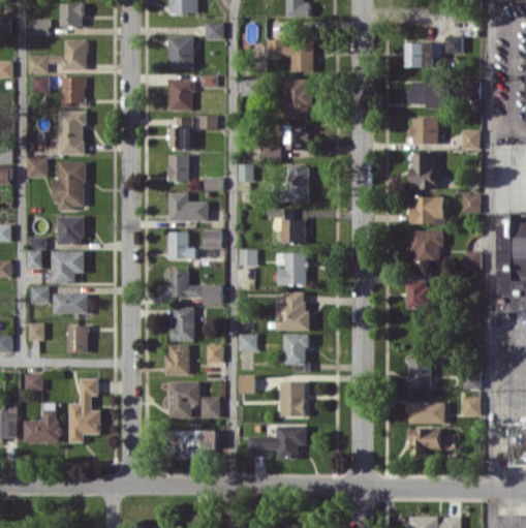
[(196,0),(167,0),(168,12),(196,13),(196,0)]
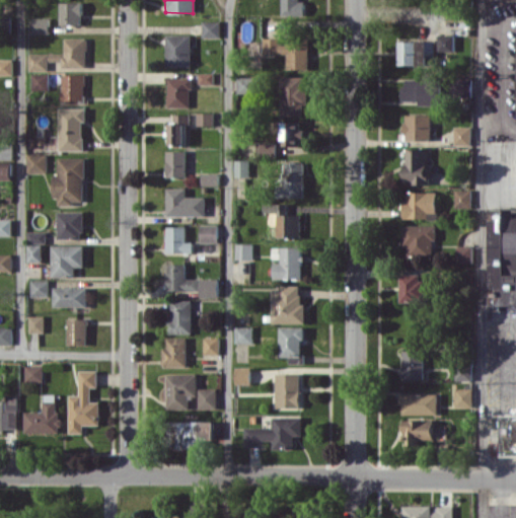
[(280,0),(280,16),(302,16),(303,2),(297,2),(297,0),(280,0)]
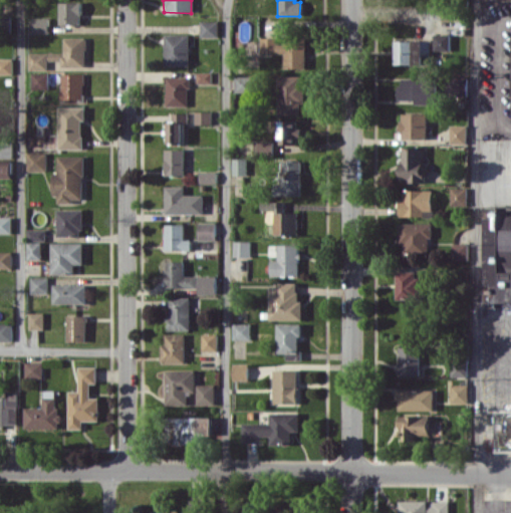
[(79,2),(57,3),(57,25),(79,25),(79,2)]
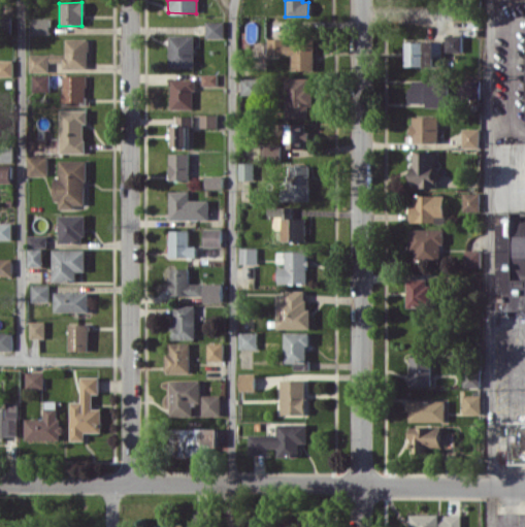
[(31,20),(32,35),(47,34),(47,19),(31,20)]
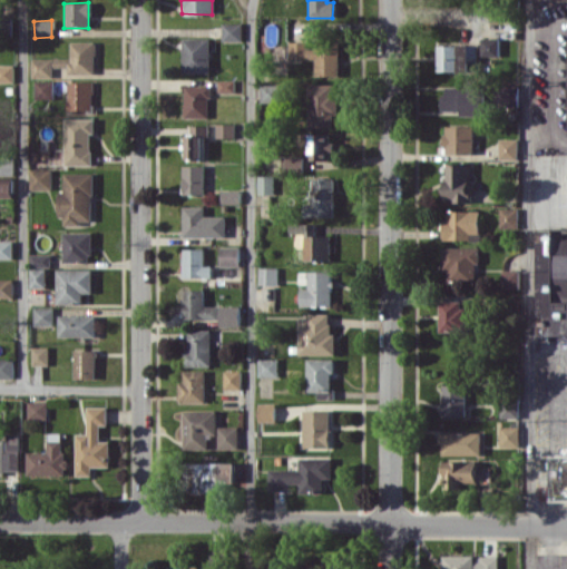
[(240,25),(221,25),(221,42),(240,42),(240,25)]
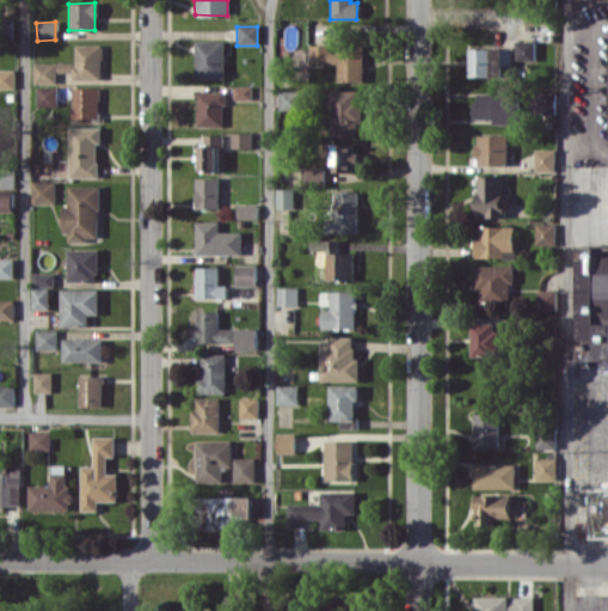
[(194,41),(192,78),(222,79),(223,42),(194,41)]
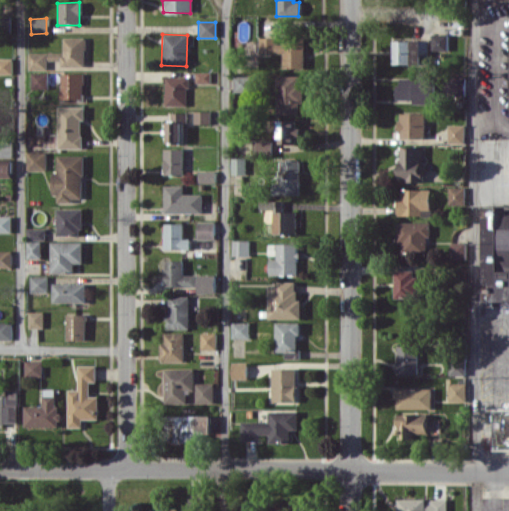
[(446,35),(430,35),(430,51),(446,51),(446,35)]
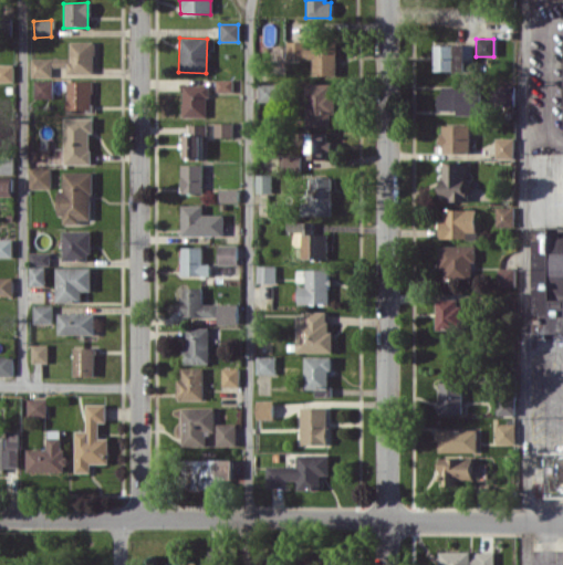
[(284,59),(311,60),(311,75),(335,76),(335,44),(308,44),(308,42),(285,41),(284,59)]
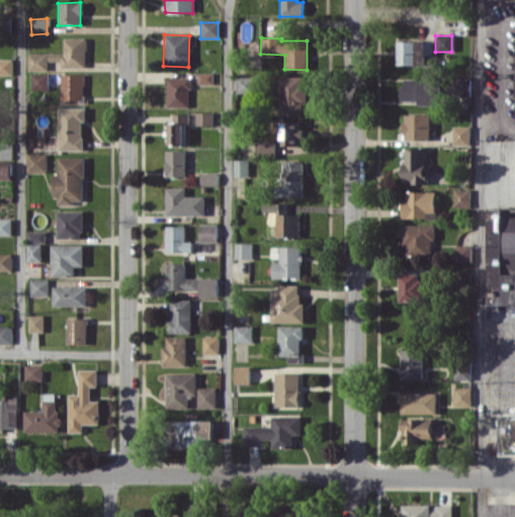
[(26,71),(47,71),(47,62),(59,61),(59,68),(84,68),(84,38),(62,38),(62,54),(26,55),(26,71)]
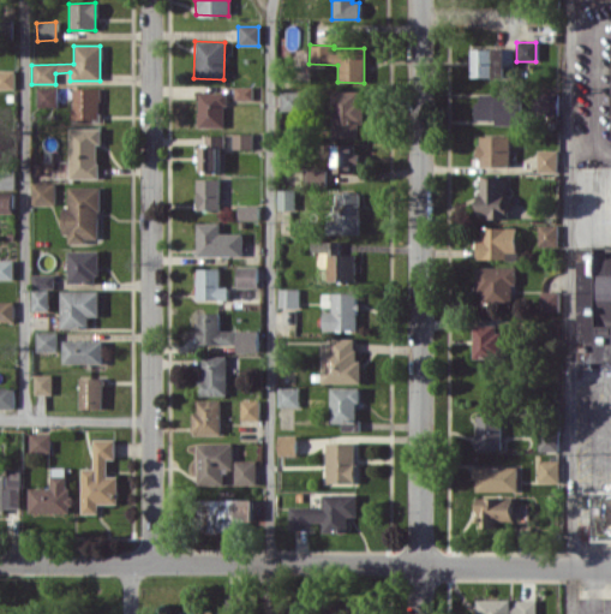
[(472,49),(472,78),(504,79),(504,67),(513,67),(513,51),(472,49)]
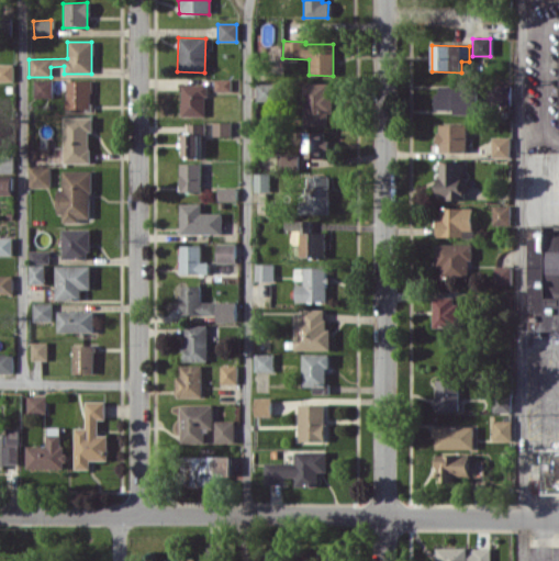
[(11,65),(0,65),(0,81),(11,81),(11,65)]
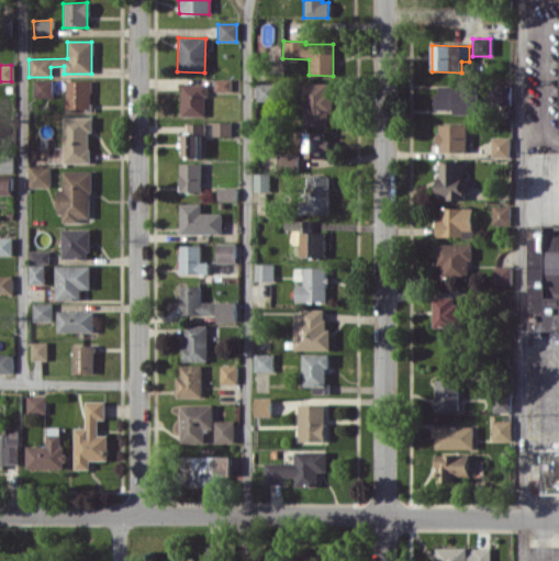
[(51,80),(32,80),(33,98),(51,98),(51,80)]
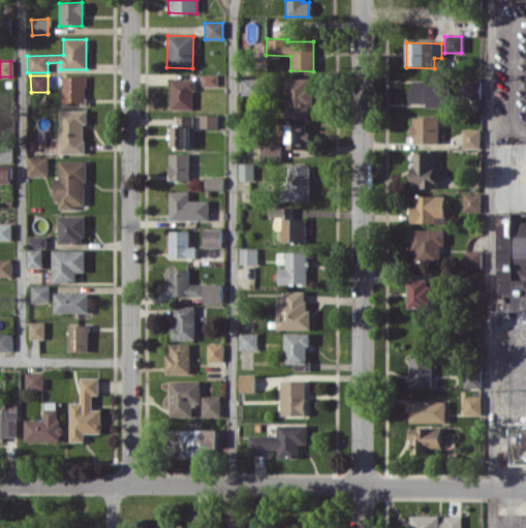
[(215,75),(200,75),(200,86),(215,86),(215,75)]
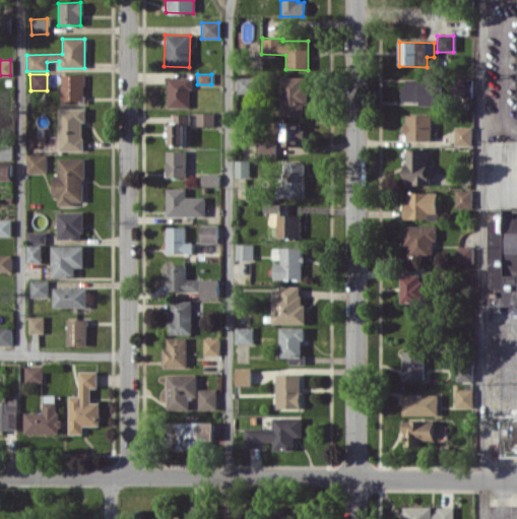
[(82,75),(59,75),(60,102),(83,102),(82,75)]
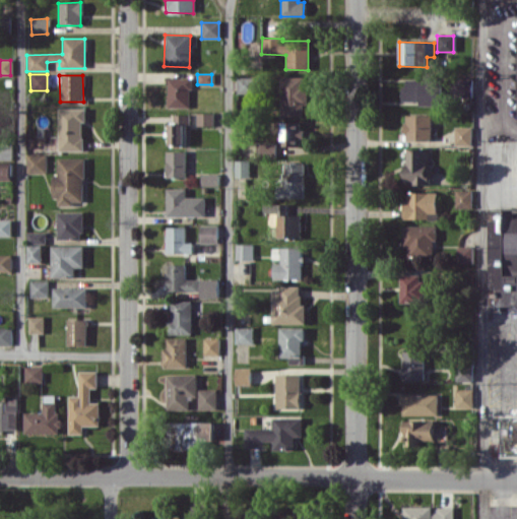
[(254,94),(254,77),(236,77),(236,94),(254,94)]
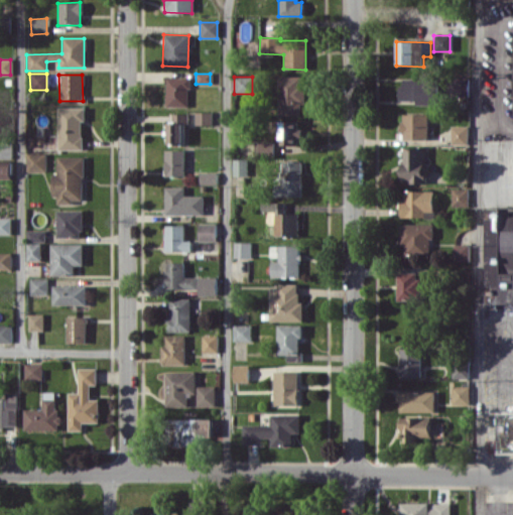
[(277,115),(299,116),(300,104),(302,104),(303,78),(278,77),(277,115)]
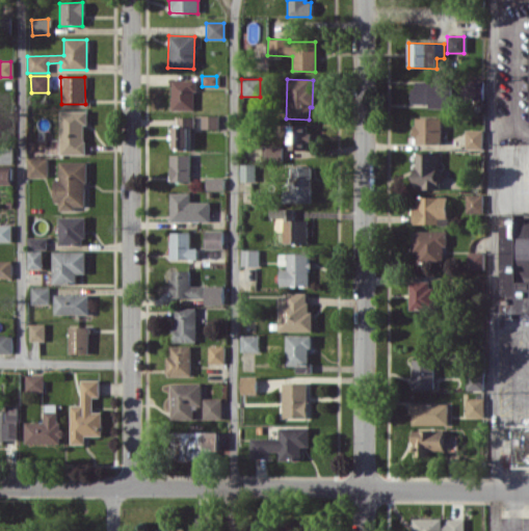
[(193,80),(169,80),(169,110),(192,111),(193,80)]
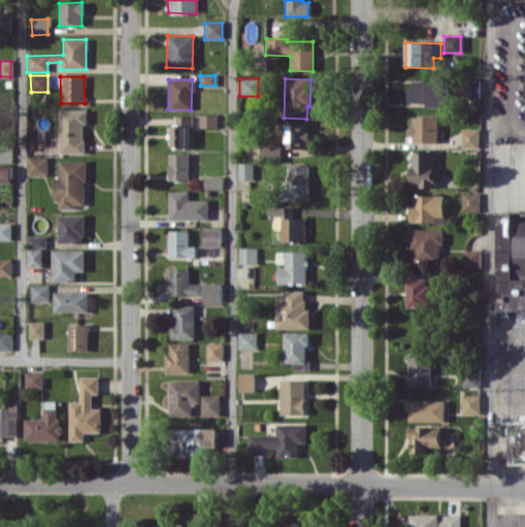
[(408,103),(425,104),(425,108),(447,108),(448,81),(408,81),(408,103)]
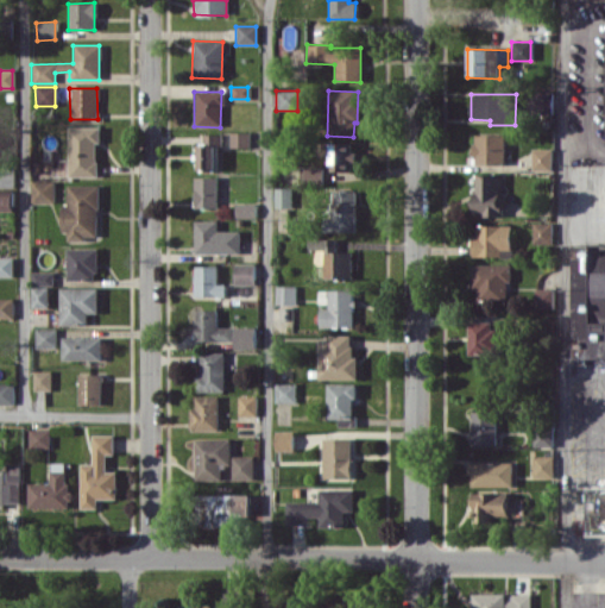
[(68,177),(96,177),(95,127),(67,129),(68,177)]
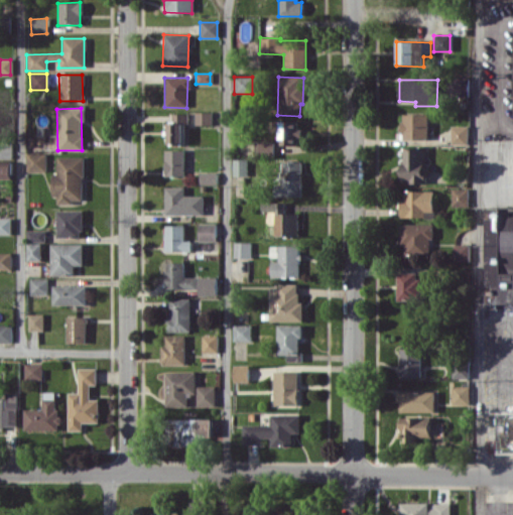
[(211,112),(195,112),(194,125),(211,125),(211,112)]
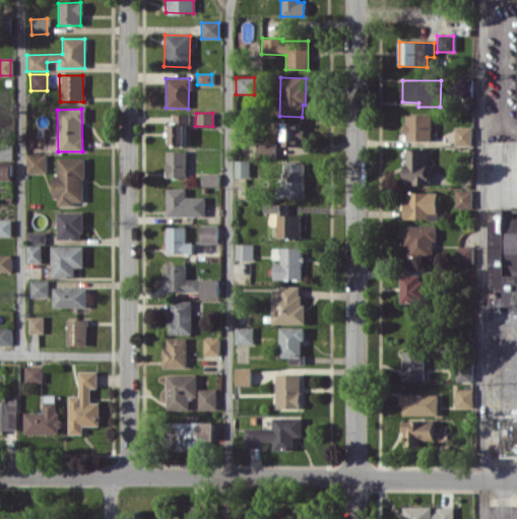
[(167,123),(167,145),(183,144),(183,125),(188,125),(188,115),(171,115),(171,123),(167,123)]
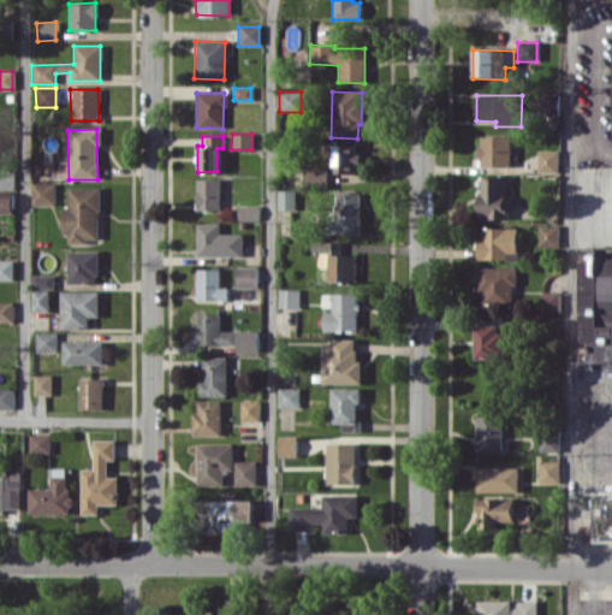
[(479,167),(509,167),(509,137),(479,136),(479,167)]
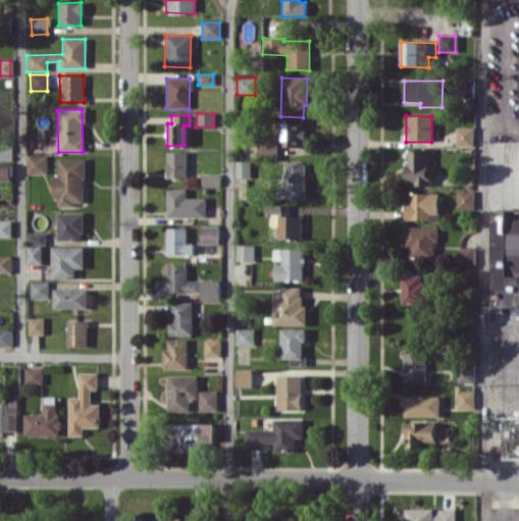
[(300,122),(282,123),(282,148),(303,147),(303,131),(300,131),(300,122)]
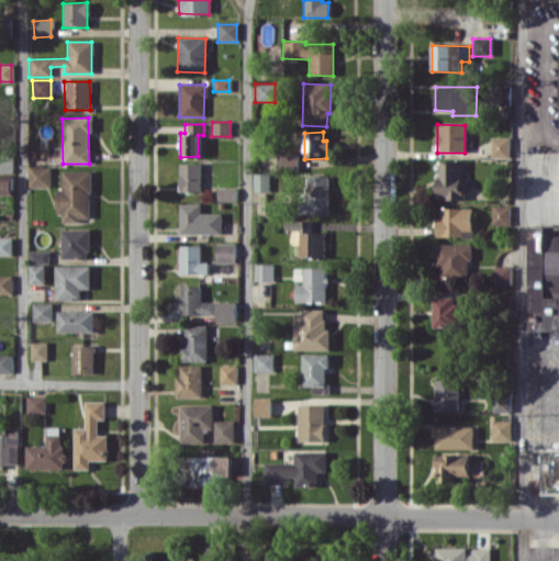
[(490,157),(509,158),(509,137),(491,137),(490,157)]
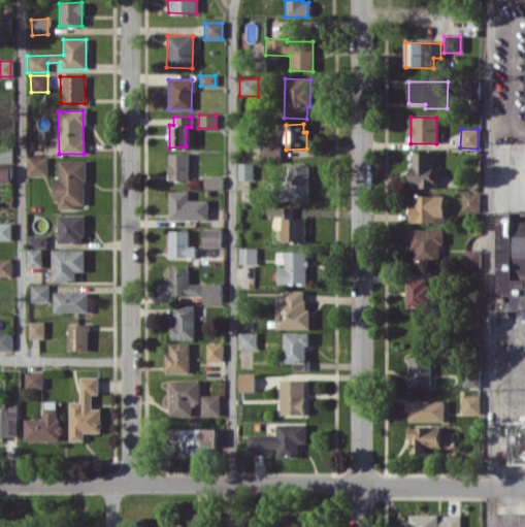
[(281,156),(281,145),(262,145),(262,157),(281,156)]
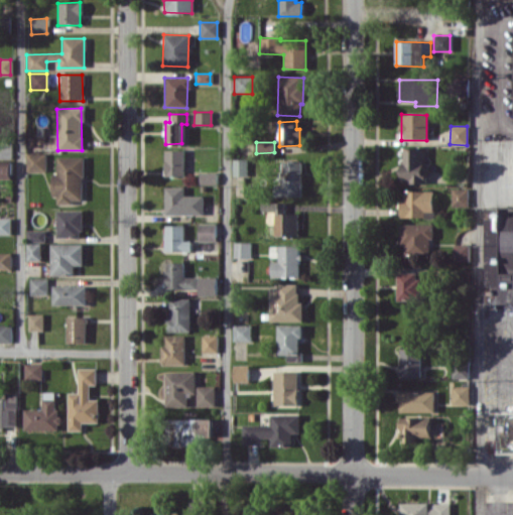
[(10,159),(10,143),(0,143),(0,159),(10,159)]
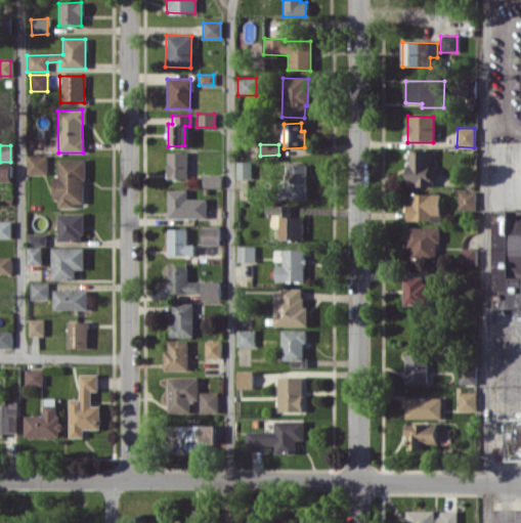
[(429,151),(406,151),(406,186),(430,185),(429,151)]
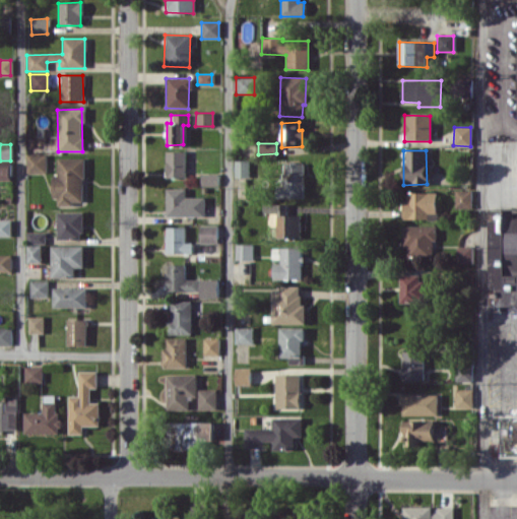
[(185,178),(185,151),(166,151),(166,178),(185,178)]
